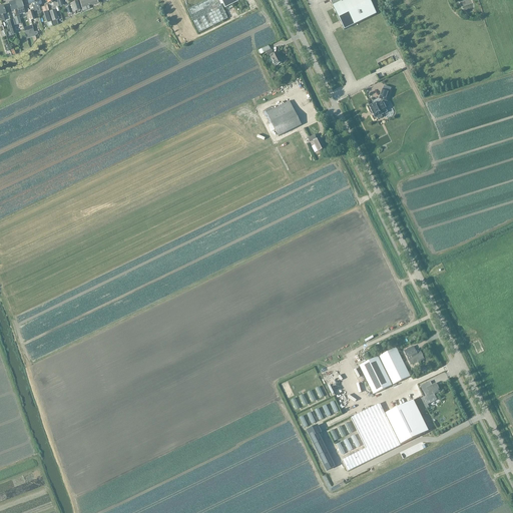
[(20,0),(15,2),(19,15),(25,13),(25,12),(21,0),(20,0)]
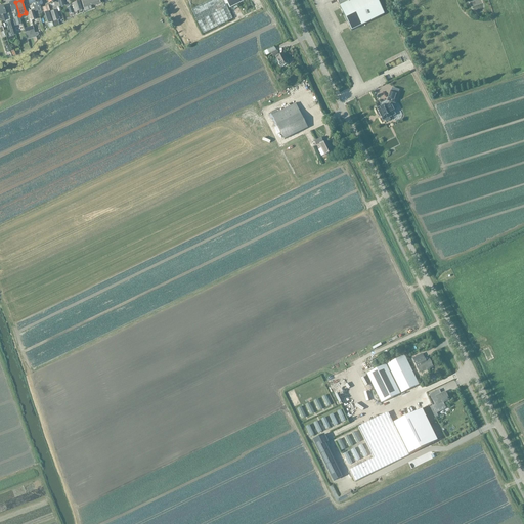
[(38,11),(38,9),(34,0),(28,0),(30,5),(33,4),(35,12),(38,11)]
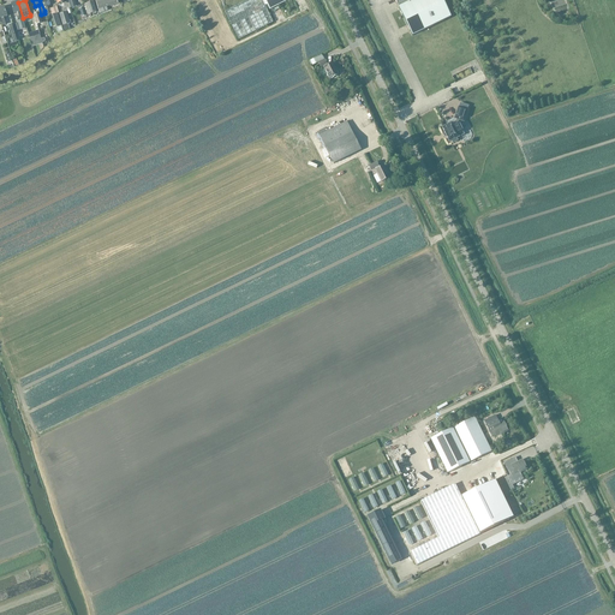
[(40,0),(45,11),(47,10),(47,6),(49,5),(51,4),(48,0),(40,0)]
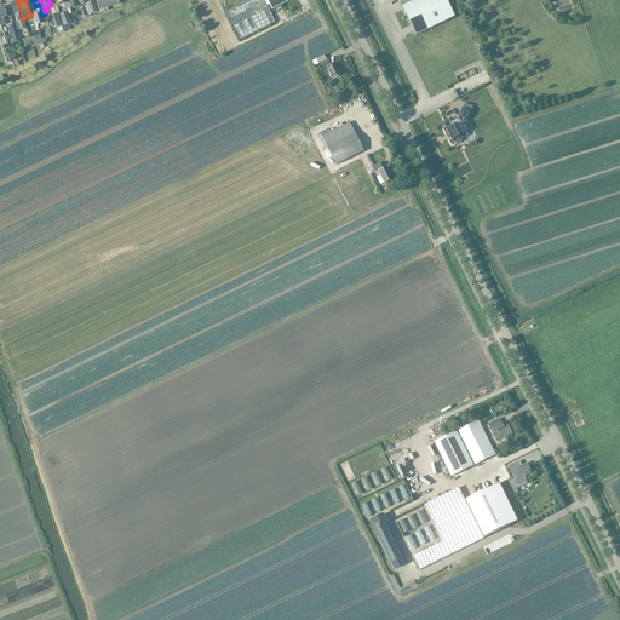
[(116,0),(96,0),(101,13),(109,11),(108,7),(119,4),(116,0)]
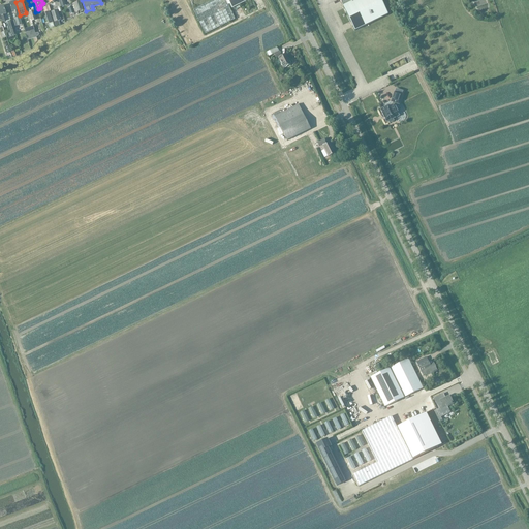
[(206,34),(236,19),(225,0),(213,0),(193,10),(206,34)]
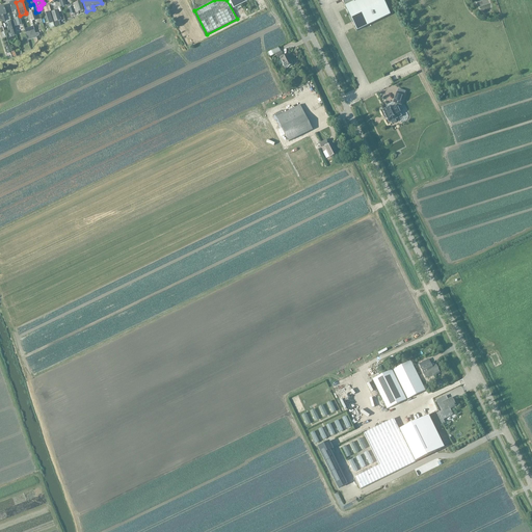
[(342,0),(346,7),(345,7),(356,31),(390,16),(381,0),(342,0)]
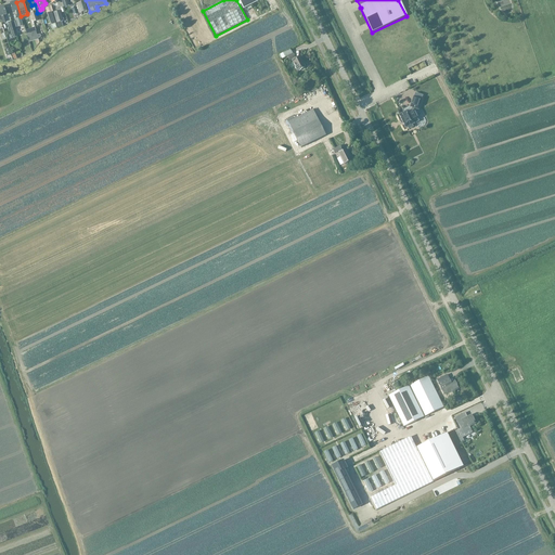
[(78,13),(87,11),(84,1),(75,4),(78,13)]
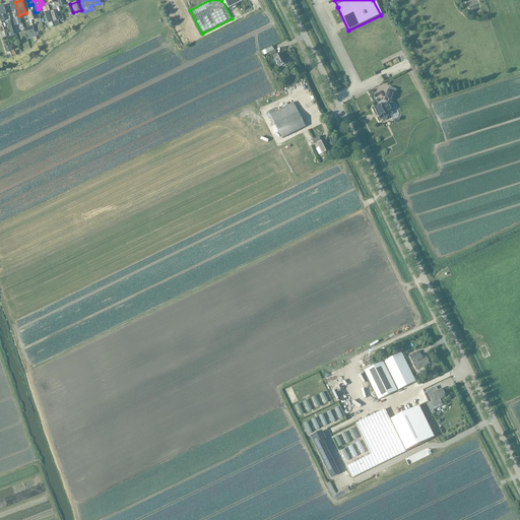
[(18,15),(19,15),(15,2),(9,3),(12,11),(15,10),(17,17),(14,18),(15,19),(11,20),(13,26),(21,24),(18,15)]
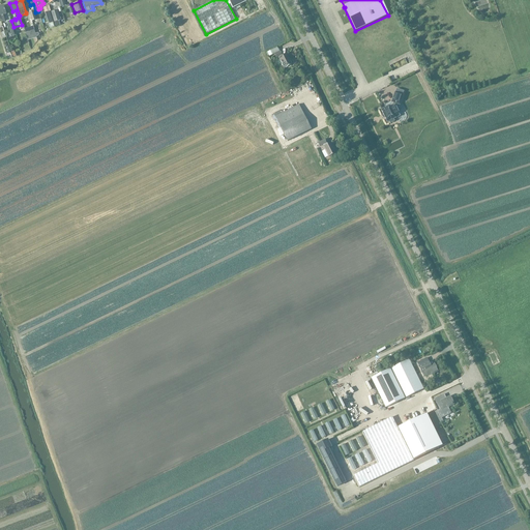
[(54,22),(60,20),(57,10),(51,12),(54,22)]
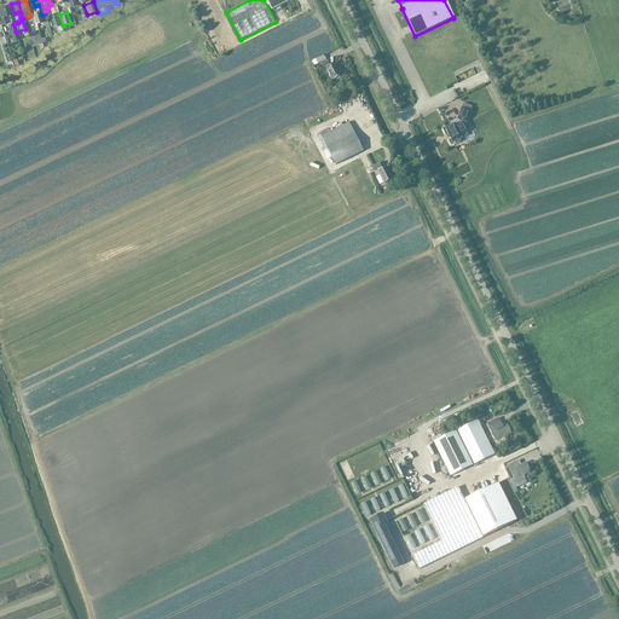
[(56,28),(57,28),(62,27),(58,13),(52,16),(56,28)]
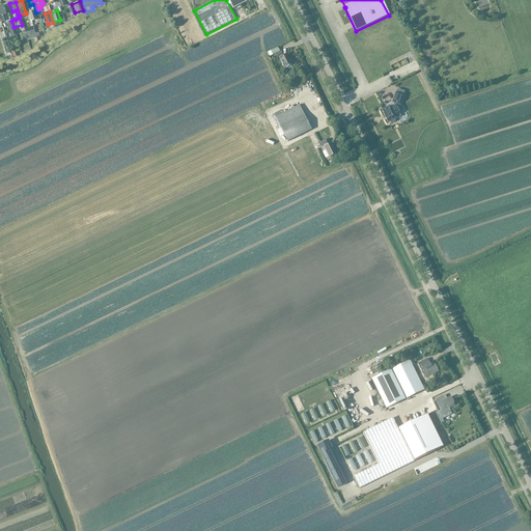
[(8,23),(6,23),(10,36),(16,35),(14,28),(11,22),(8,23)]
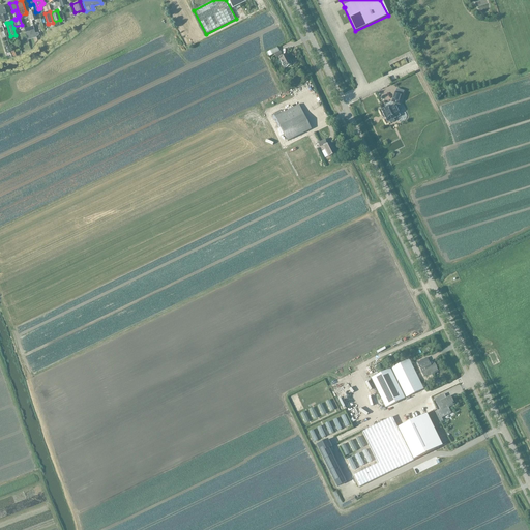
[(36,37),(36,35),(34,30),(26,33),(27,37),(28,40),(31,39),(36,37)]
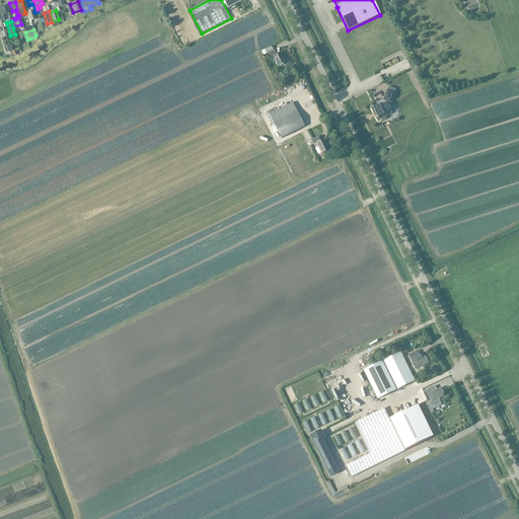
[(278,66),(285,63),(280,53),(276,56),(275,54),(276,54),(274,51),(269,53),(271,57),(273,55),(274,57),(273,57),(278,66)]
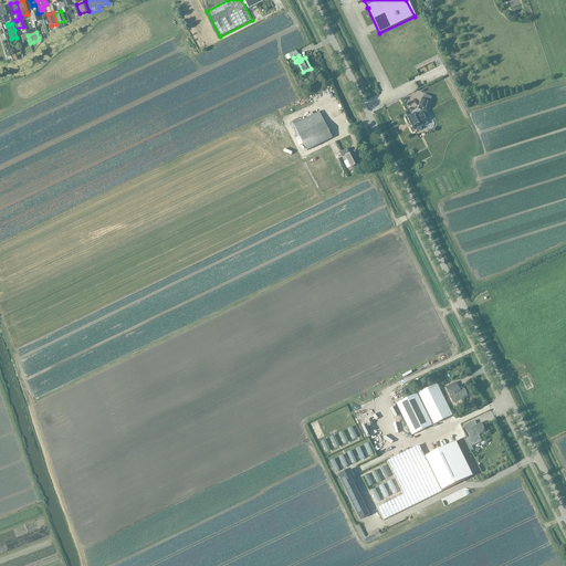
[(418,75),(435,69),(432,64),(417,71),(418,75)]
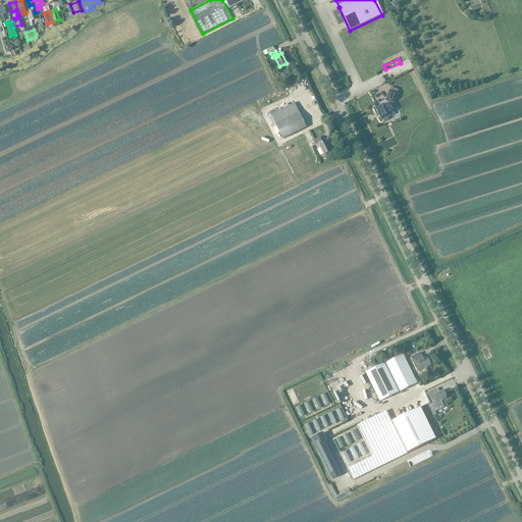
[(375,107),(381,120),(383,119),(384,121),(389,118),(388,116),(395,113),(390,104),(392,102),(394,102),(398,92),(397,92),(398,89),(390,87),(389,89),(385,100),(387,101),(387,103),(385,104),(384,102),(375,107)]
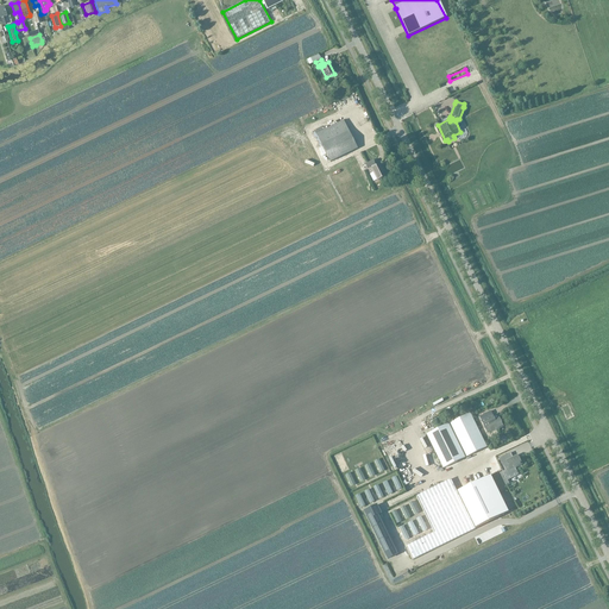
[(357,149),(349,131),(344,120),(316,135),(331,162),(357,149)]
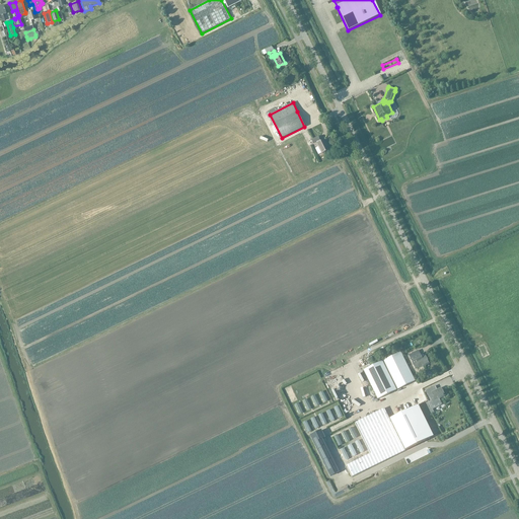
[(317,137),(311,140),(313,144),(316,142),(321,154),(329,150),(324,140),(320,142),(317,137)]
